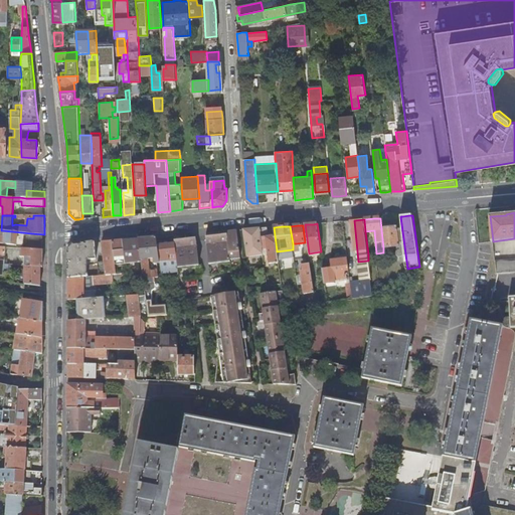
[(397,227),(381,229),(383,247),(397,246),(397,250),(400,249),(397,227)]
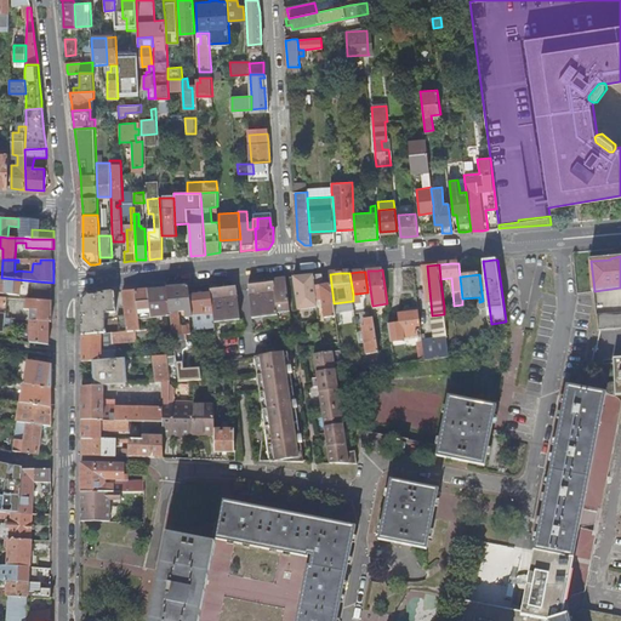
[(312,307),(318,307),(317,302),(314,275),(295,278),(297,298),(298,309),(312,307)]
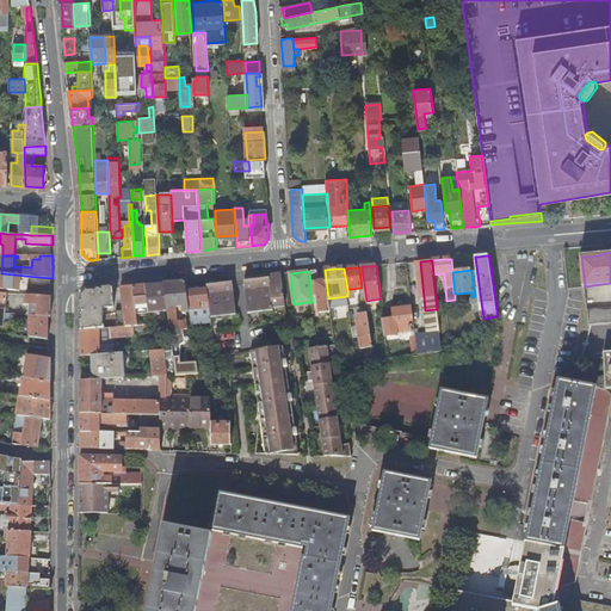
[(319,281),(318,271),(314,271),(309,271),(312,297),(318,296),(320,313),(331,312),(331,308),(328,298),(326,279),(319,281)]
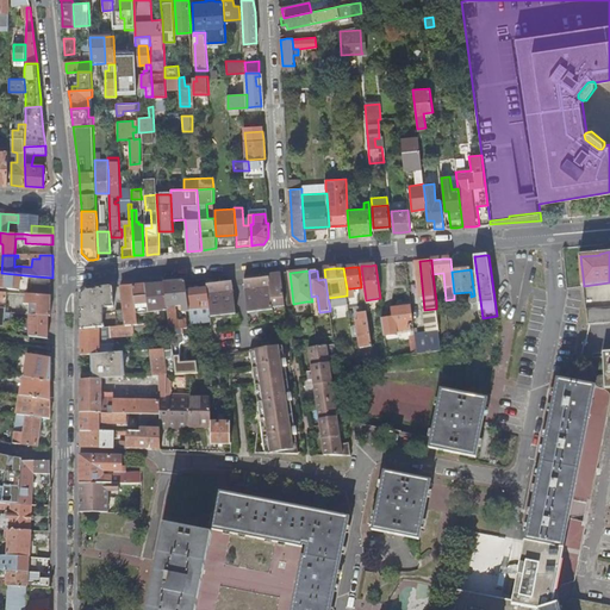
[(25,280),(25,275),(1,273),(0,273),(0,288),(20,290),(20,280),(25,280)]
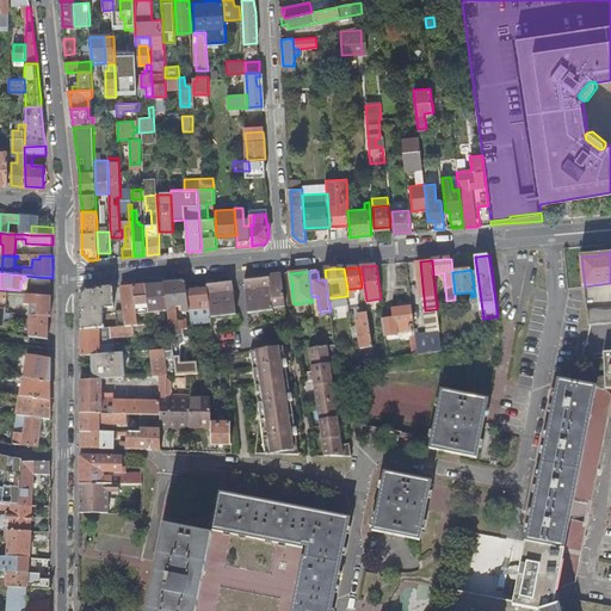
[(287,307),(283,273),(279,273),(271,275),(271,277),(246,281),(250,314),(275,310),(275,308),(287,307)]
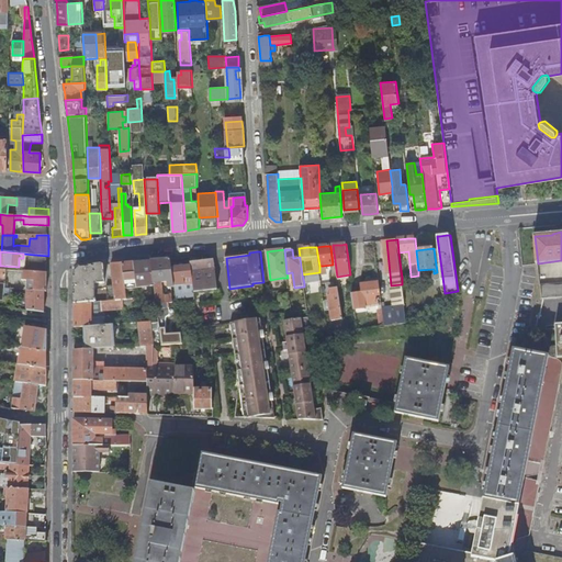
[(33,263),(47,265),(48,256),(34,255),(33,263)]
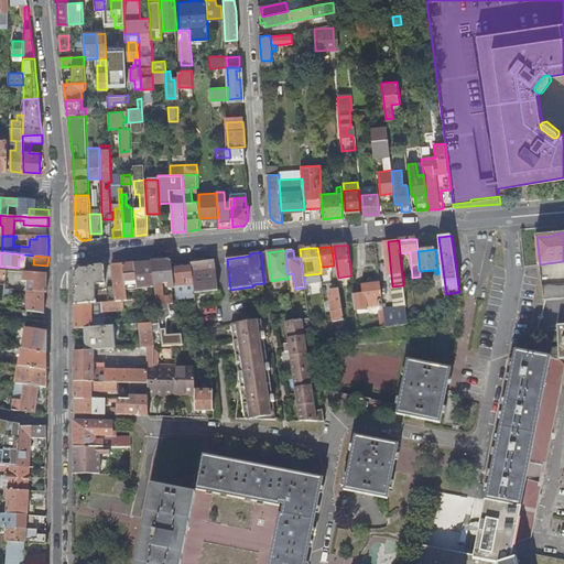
[(162,310),(170,308),(176,308),(173,288),(176,288),(174,269),(172,260),(163,261),(152,262),(155,286),(159,313),(162,313),(162,310)]
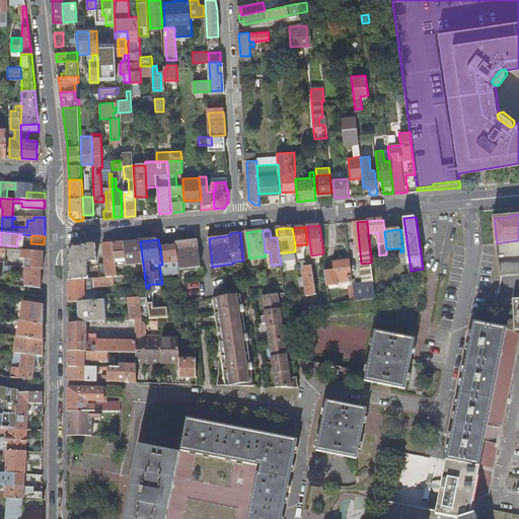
[(199,240),(177,242),(178,256),(179,263),(180,270),(203,268),(199,240)]
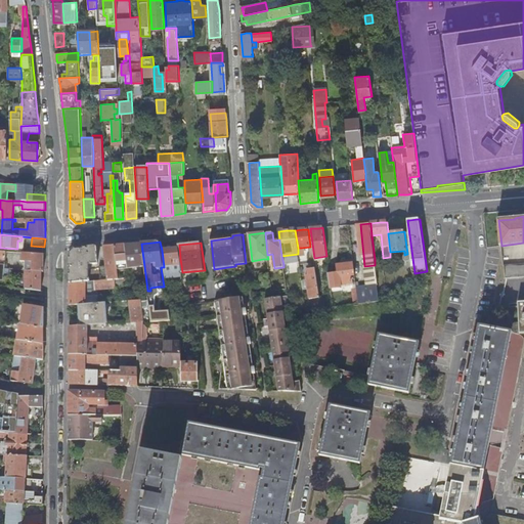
[(129,245),(115,246),(118,268),(128,268),(144,266),(141,244),(129,245)]
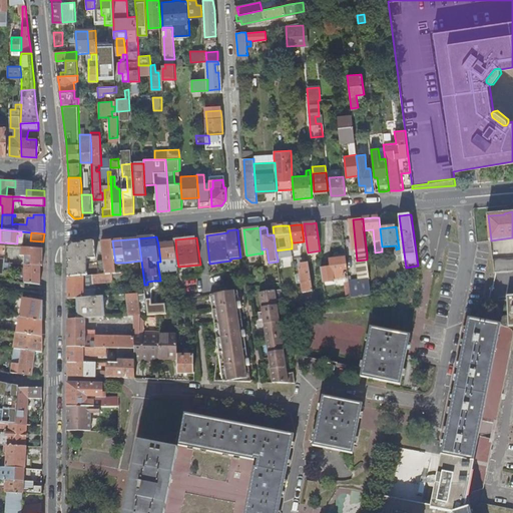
[(172,242),(158,244),(160,262),(161,273),(178,271),(178,267),(177,260),(176,253),(175,239),(172,240),(172,242)]
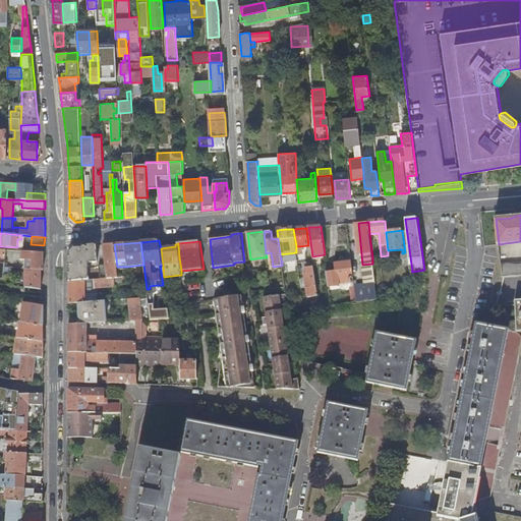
[(44,245),(31,244),(30,252),(44,253),(44,245)]
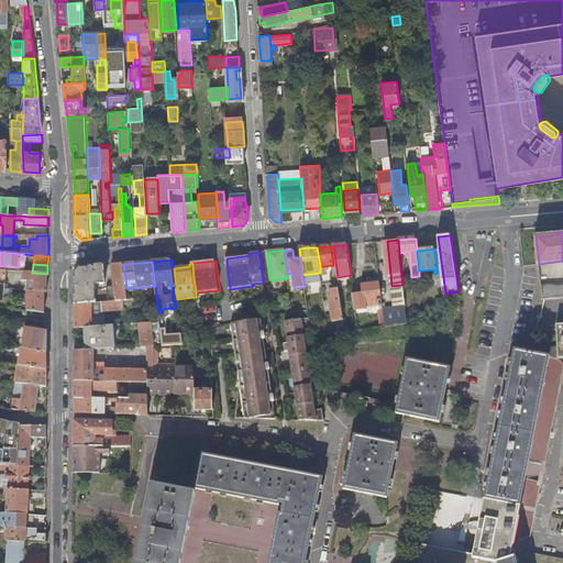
[(107,287),(108,301),(123,300),(128,299),(127,291),(127,288),(123,264),(112,265),(114,286),(107,287)]
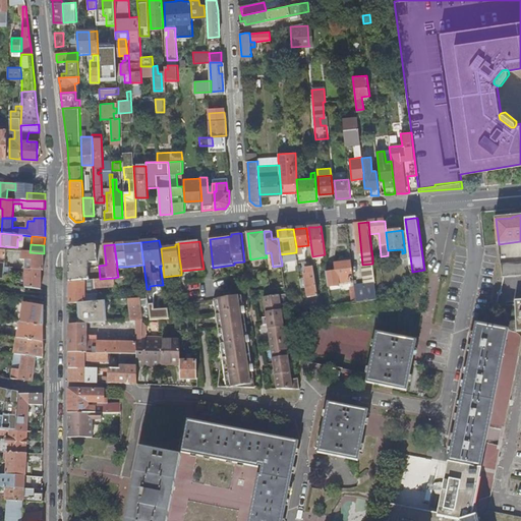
[(98,262),(97,245),(75,247),(70,253),(70,270),(69,282),(87,280),(89,280),(89,263),(98,262)]
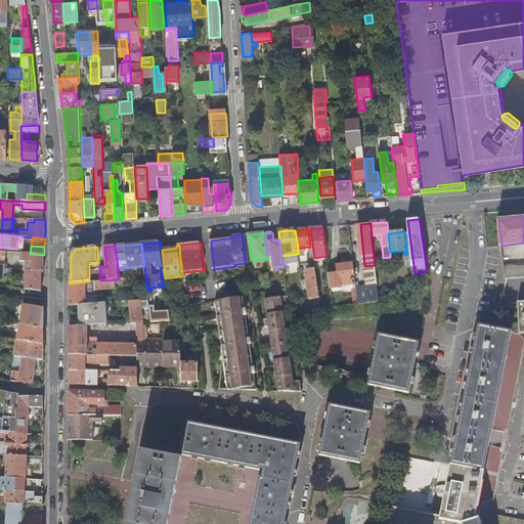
[(0,251),(0,279),(4,280),(5,277),(9,277),(10,269),(5,268),(6,264),(7,252),(0,251)]
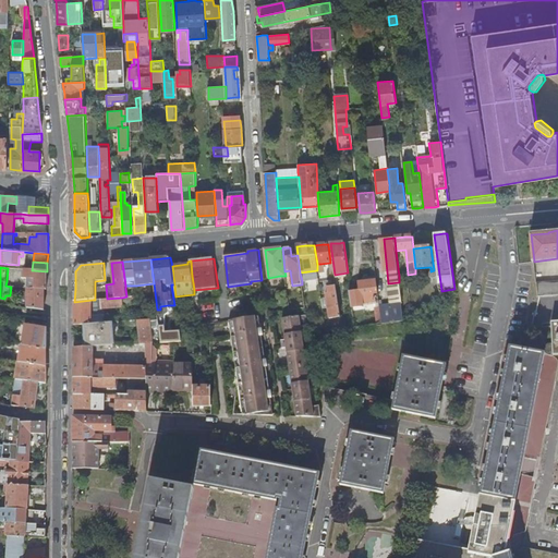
[(47,281),(47,271),(32,270),(25,269),(24,278),(31,279),(32,279),(32,283),(29,283),(29,288),(45,290),(47,290),(47,281)]
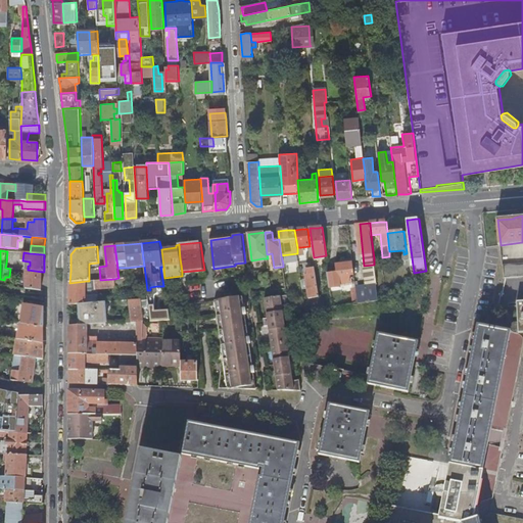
[(283,264),(298,262),(297,254),(297,253),(281,255),(283,264)]
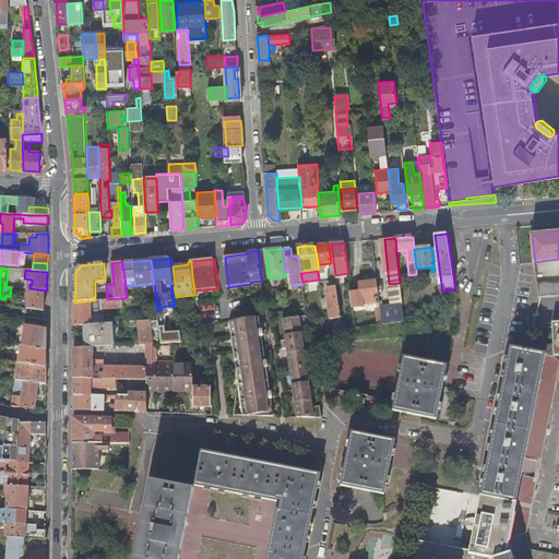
[(360,290),(351,292),(353,307),(365,306),(365,307),(378,305),(377,294),(379,294),(378,281),(359,283),(360,290)]
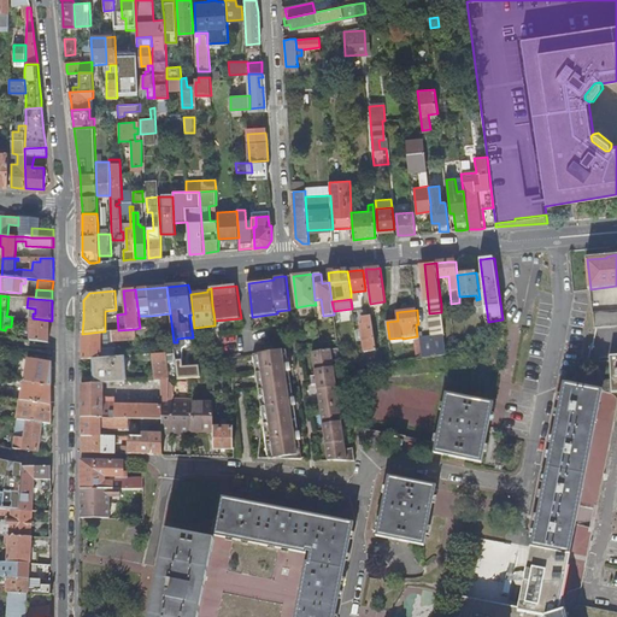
[(616,311),(593,312),(595,328),(597,328),(616,327),(616,311)]
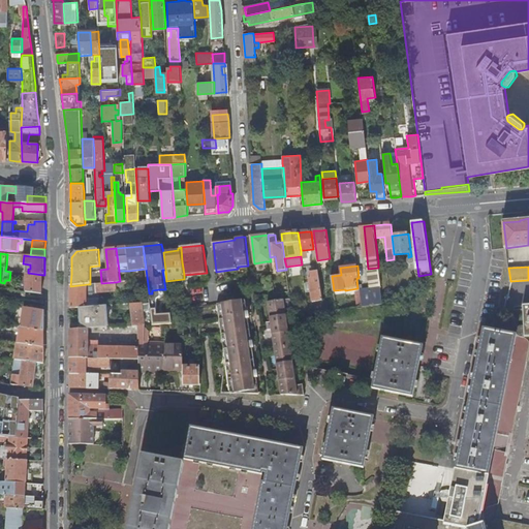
[(368,269),(371,288),(381,287),(378,268),(368,269)]
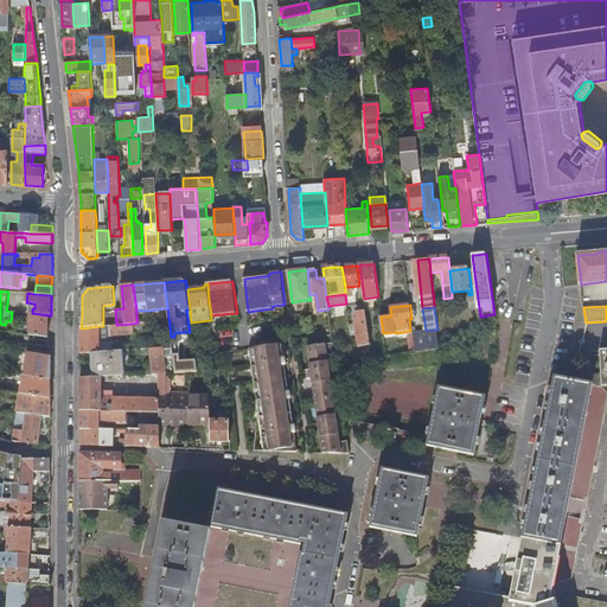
[(359,346),(370,345),(365,311),(357,312),(358,319),(356,319),(359,346)]
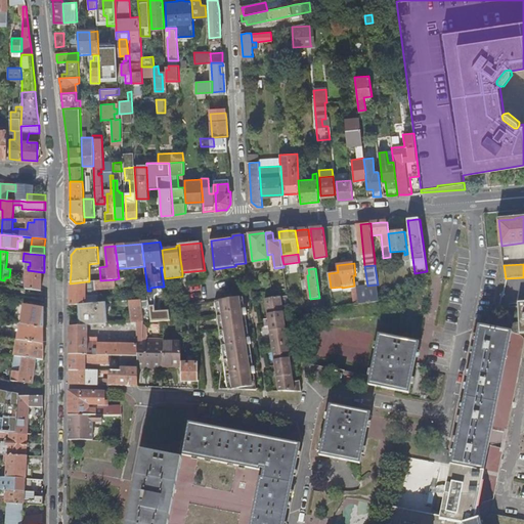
[(42,291),(42,272),(28,270),(27,270),(27,289),(42,291)]
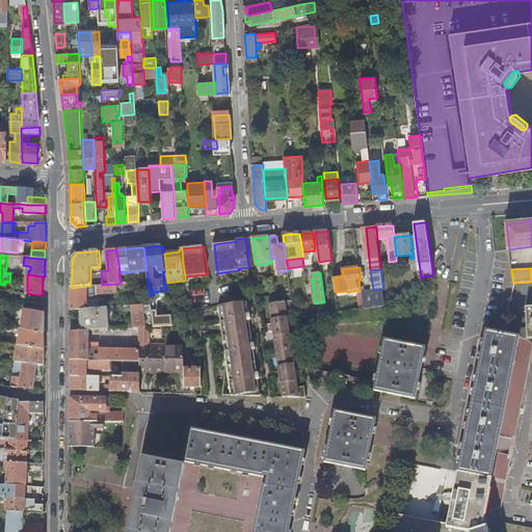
[(117,292),(129,291),(129,283),(121,283),(116,284),(117,292)]
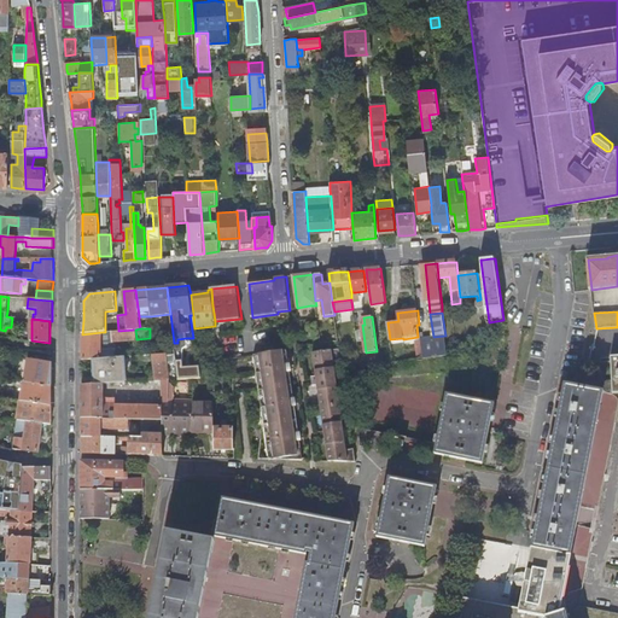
[(112,342),(116,342),(136,339),(135,330),(118,331),(111,332),(112,342)]
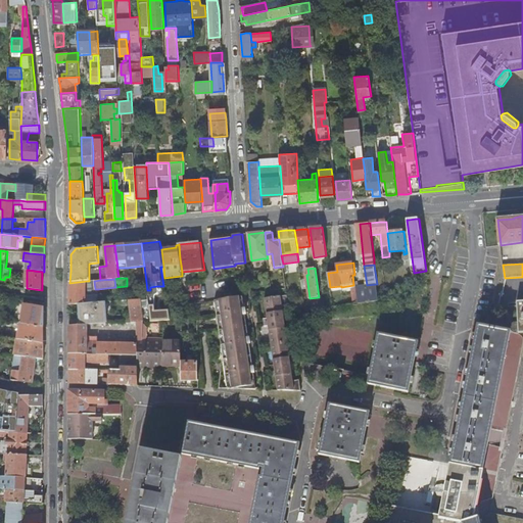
[(86,303),(87,281),(69,283),(69,295),(69,304),(80,303),(86,303)]
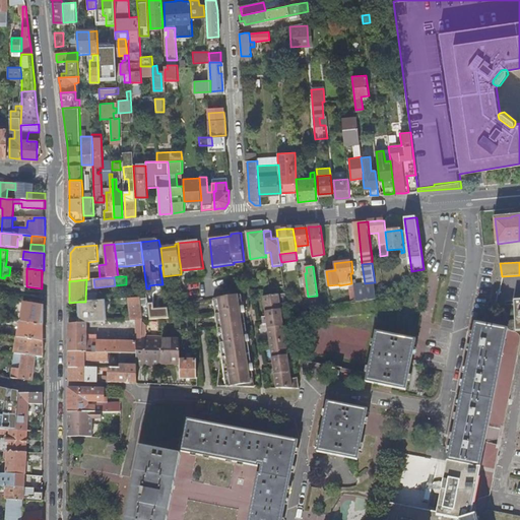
[(99,301),(98,287),(94,287),(93,279),(88,279),(86,279),(85,302),(99,301)]
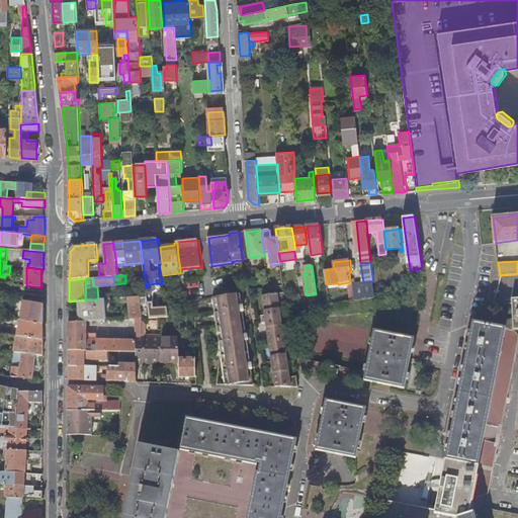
[(373,281),(363,282),(353,283),(354,300),(375,297),(373,281)]
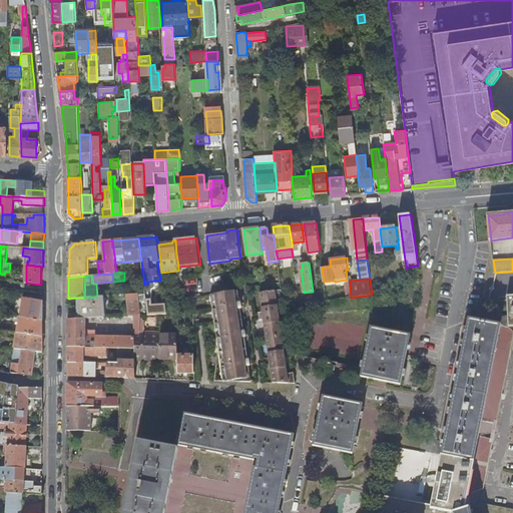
[(236,299),(239,299),(238,291),(214,294),(217,311),(227,310),(238,380),(241,380),(241,382),(251,382),(249,368),(246,368),(244,356),(247,356),(245,339),(242,340),(240,328),(243,327),(241,311),(237,311),(236,299)]
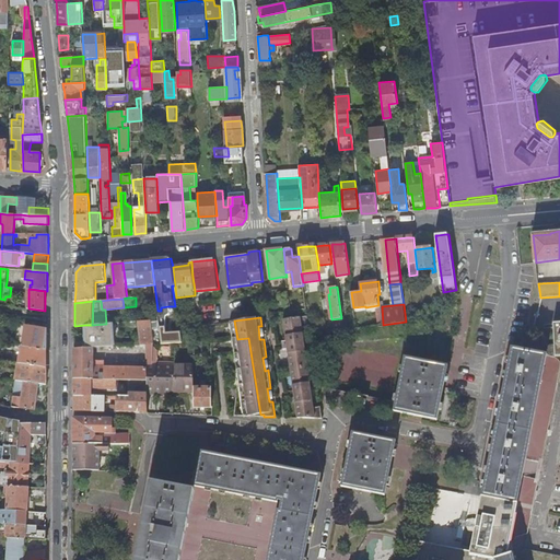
[(308,318),(292,321),(298,356),(303,396),(306,418),(323,419),(321,407),(314,407),(310,377),(316,377),(314,356),(306,356),(302,330),(310,329),(308,318)]
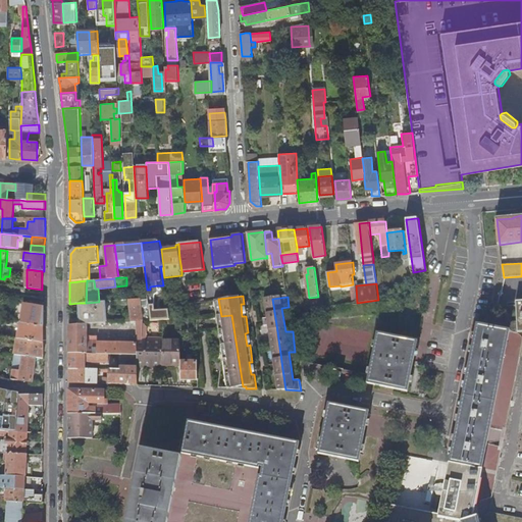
[(273,330),(269,331),(273,359),(277,359),(279,373),(275,374),(278,389),(285,389),(282,369),(277,331),(272,299),(265,300),(267,316),(271,315),(273,330)]
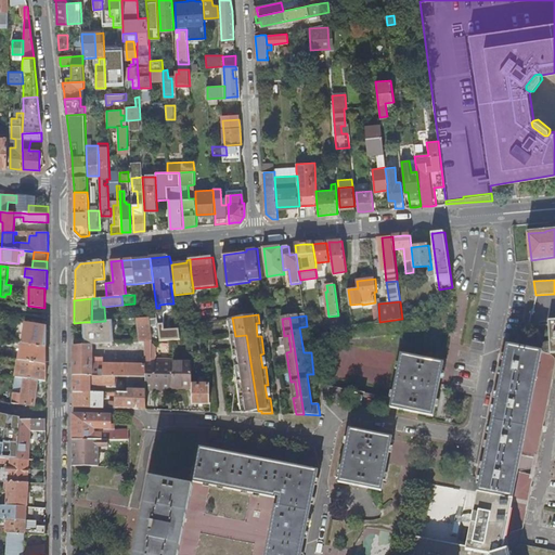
[(151,330),(150,325),(150,319),(137,320),(137,324),(139,337),(139,341),(145,341),(151,340),(151,330)]
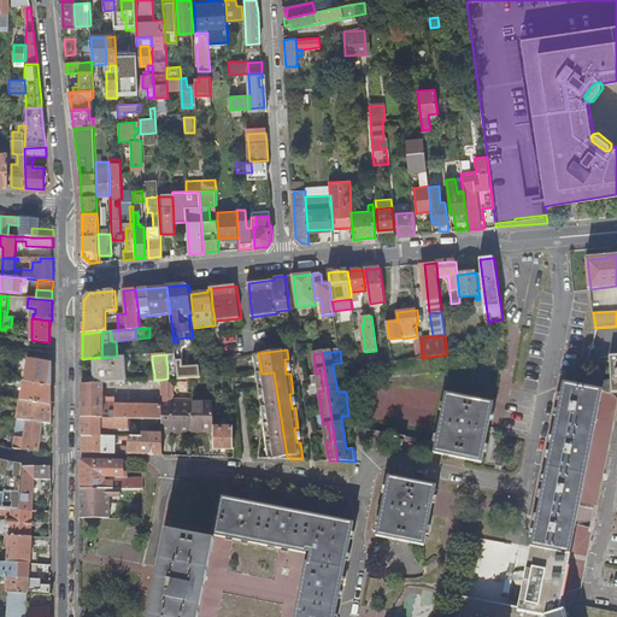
[(94,358),(95,383),(111,382),(125,381),(124,356),(117,357),(101,358),(94,358)]
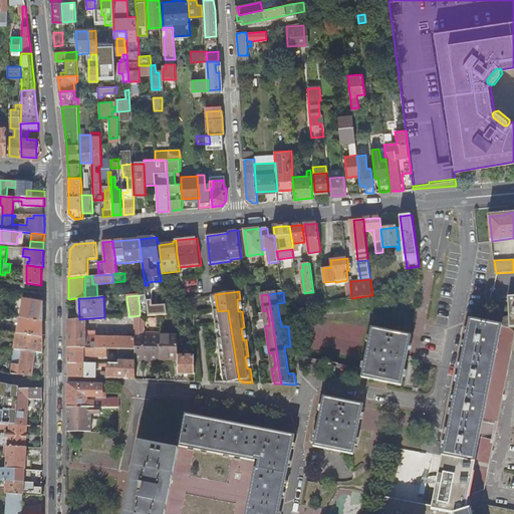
[(513,296),(508,297),(509,317),(508,317),(507,317),(506,316),(505,317),(504,318),(503,319),(502,320),(502,321),(502,323),(503,324),(504,325),(505,326),(511,327),(513,326),(513,296)]
